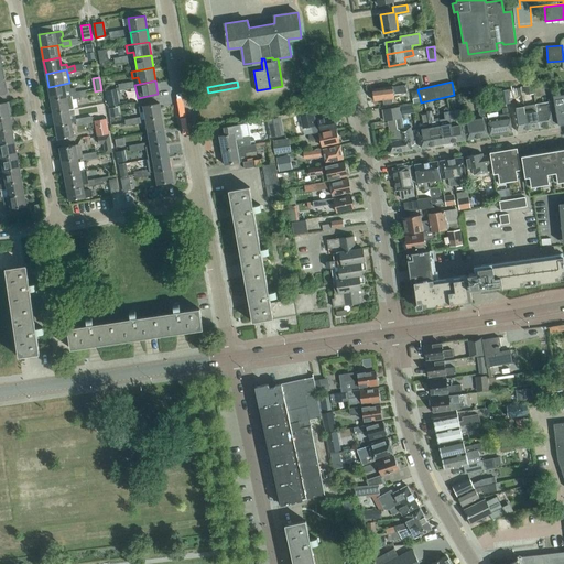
[(71,88),(69,83),(49,87),(51,99),(72,96),(72,98),(79,97),(78,91),(76,93),(75,87),(71,88)]
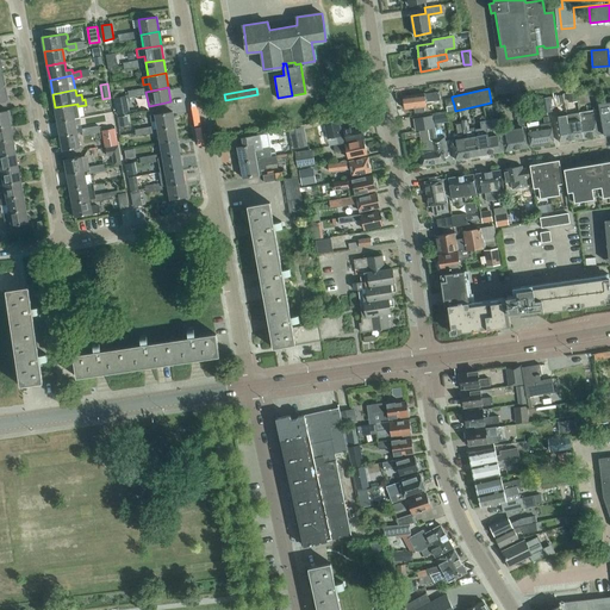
[(440,100),(440,92),(425,94),(424,93),(403,97),(405,109),(414,107),(415,113),(425,112),(424,107),(424,106),(427,106),(427,105),(425,103),(440,100)]
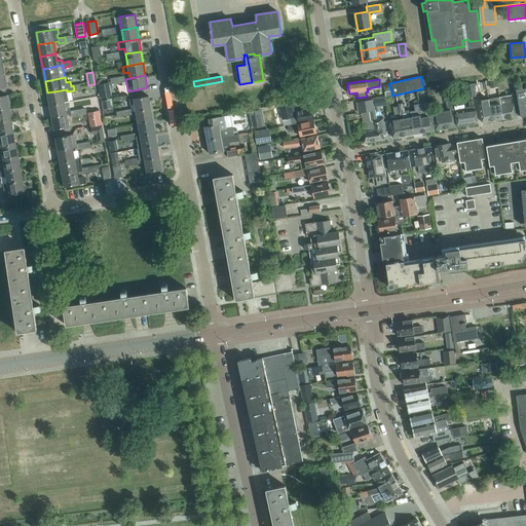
[(111,98),(108,82),(99,83),(101,99),(111,98)]
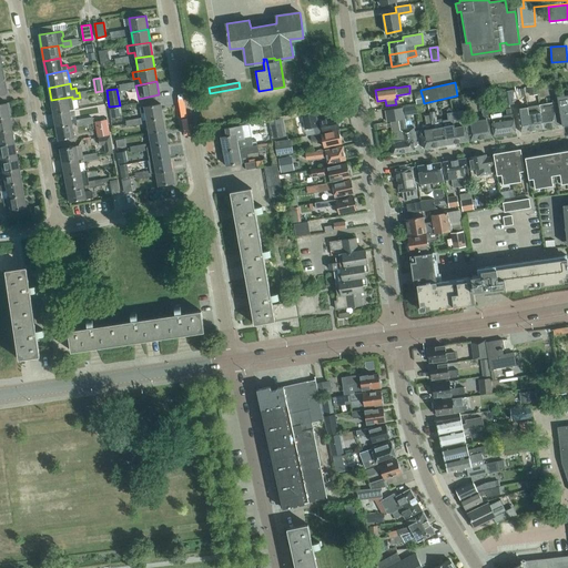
[(504,92),(506,105),(514,104),(511,91),(504,92)]
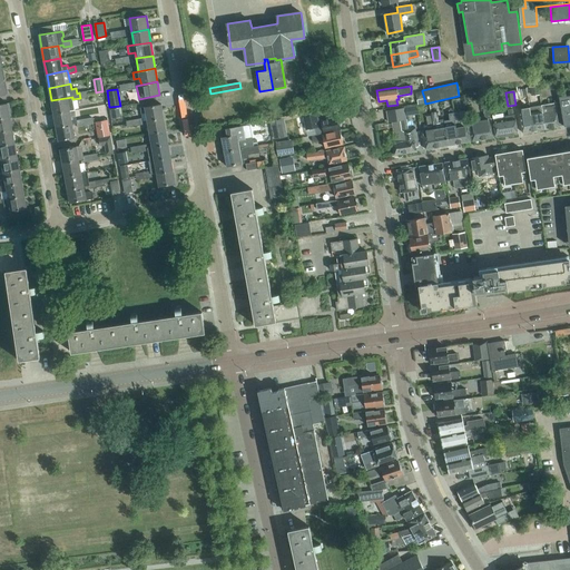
[(569,95),(560,97),(564,126),(569,124),(569,95)]
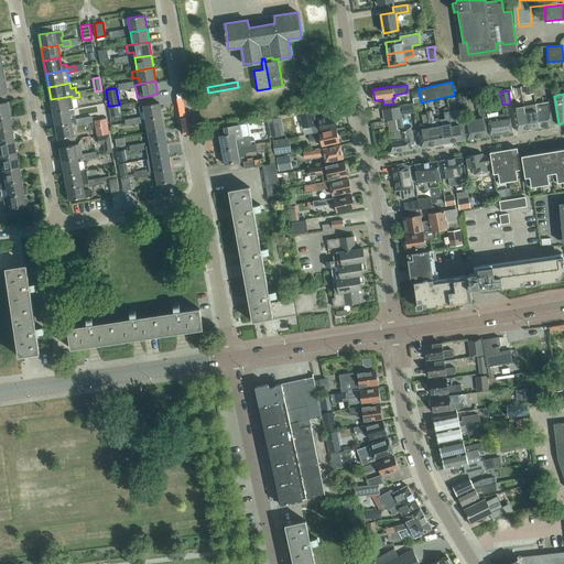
[(74,109),(72,98),(72,96),(51,99),(53,112),(69,110),(74,109)]
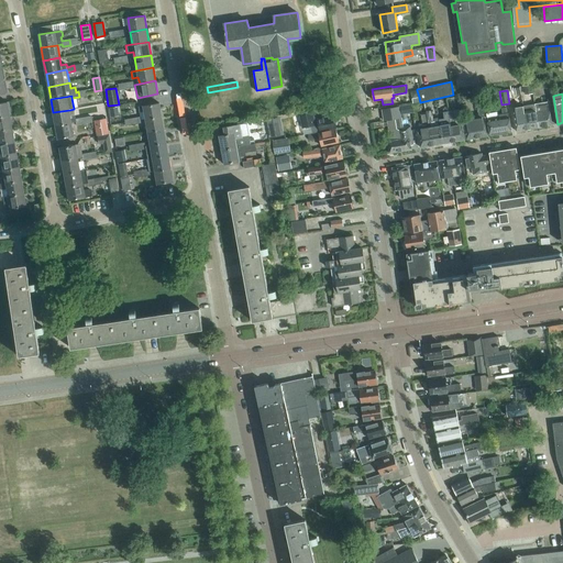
[(9,101),(0,102),(0,117),(10,116),(10,114),(11,114),(9,101)]
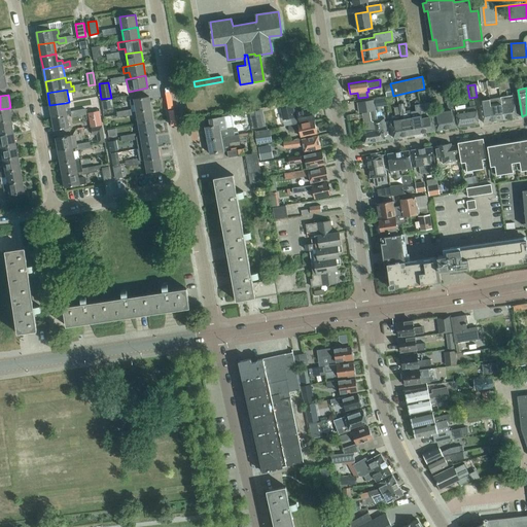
[(134,99),(136,111),(151,108),(149,96),(134,99)]
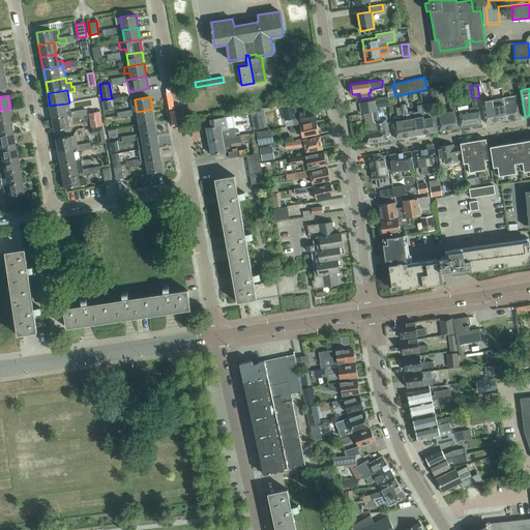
[(387,98),(376,100),(378,109),(388,107),(387,98)]
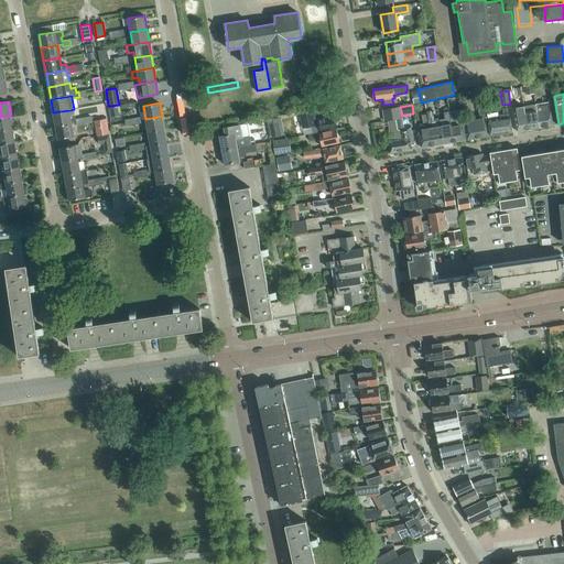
[(478,106),(479,112),(474,112),(478,138),(489,136),(486,117),(484,105),(478,106)]
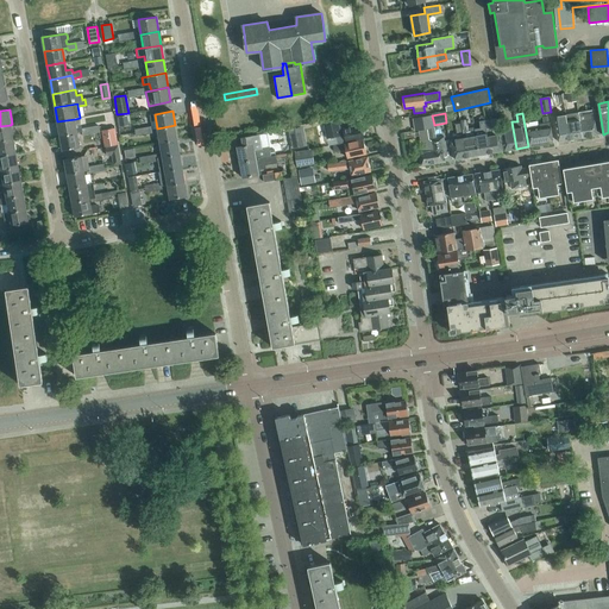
[(435,138),(437,138),(434,125),(432,115),(413,119),(415,131),(419,131),(422,152),(419,152),(421,165),(435,163),(433,150),(438,150),(435,138)]
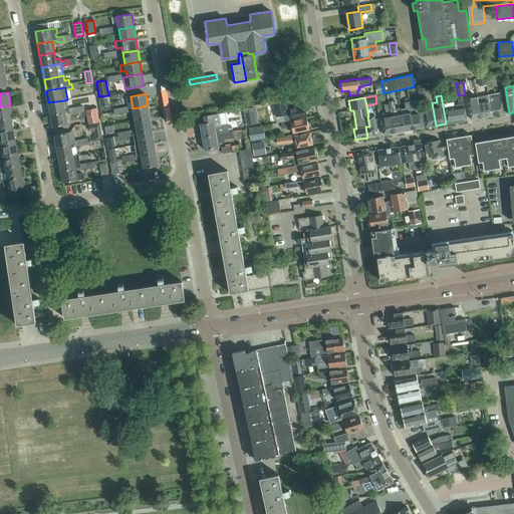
[(492,116),(489,100),(483,101),(483,97),(478,98),(479,101),(481,117),(492,116)]
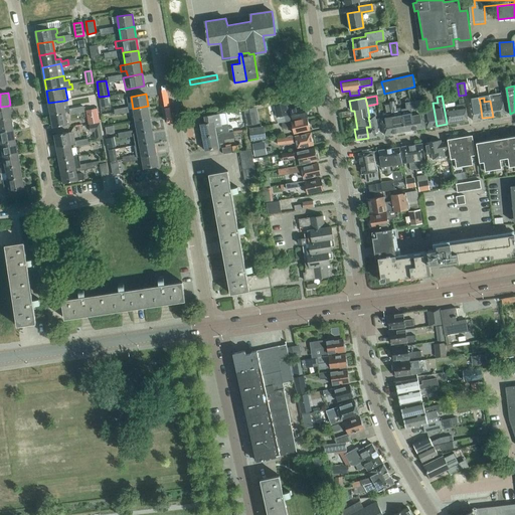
[(506,114),(503,98),(490,101),(493,117),(506,114)]
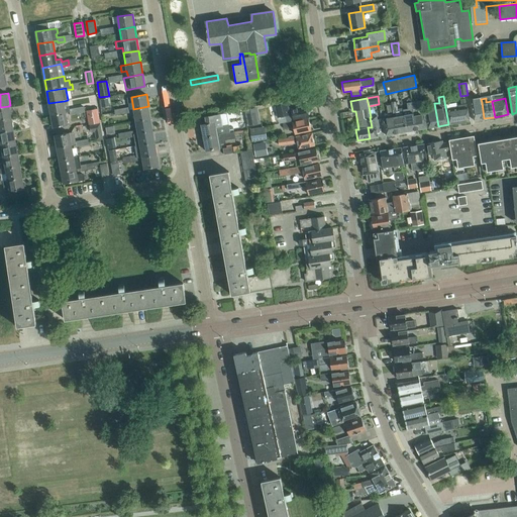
[(467,104),(466,104),(464,99),(460,99),(461,105),(457,106),(458,108),(447,109),(449,124),(470,121),(467,104)]
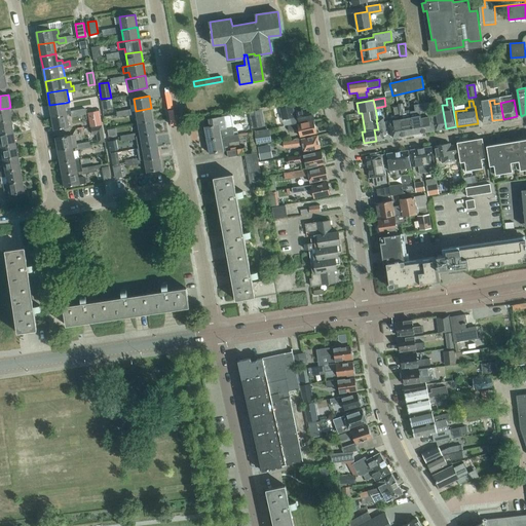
[(67,114),(65,103),(49,105),(51,117),(67,114)]
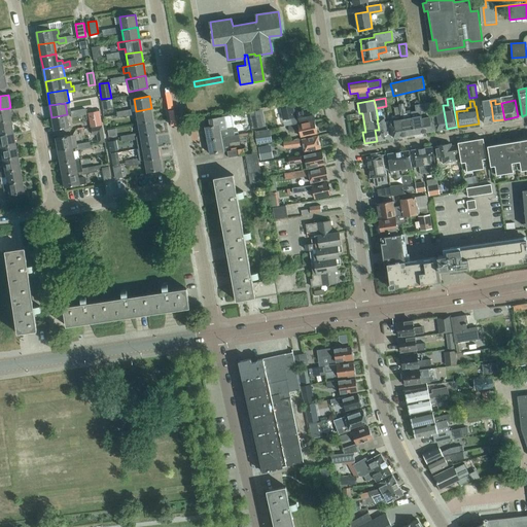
[(425,103),(420,104),(420,108),(424,133),(435,131),(432,114),(426,115),(425,107),(425,103)]
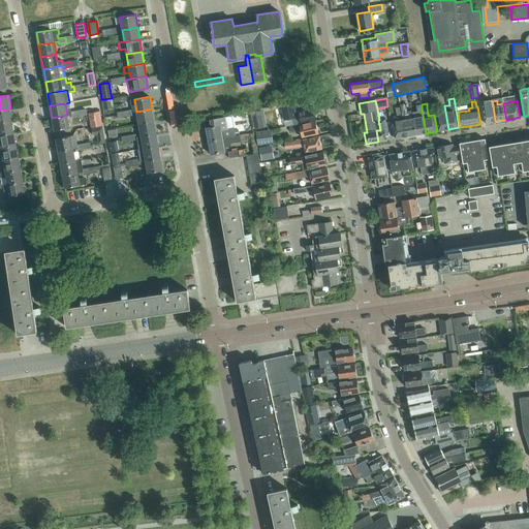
[(426,133),(422,109),(422,104),(416,105),(418,117),(413,118),(415,134),(426,133)]
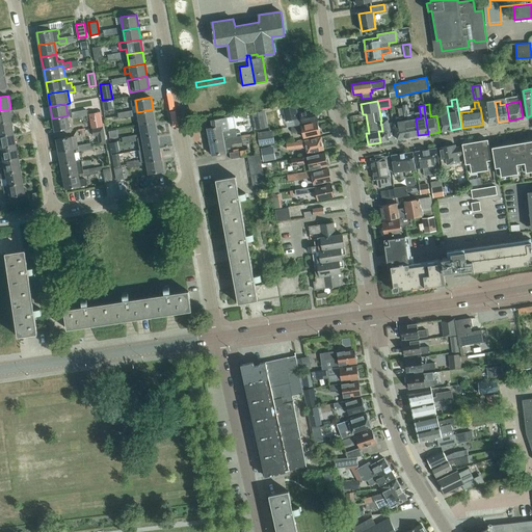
[(498,122),(496,105),(485,107),(487,124),(498,122)]
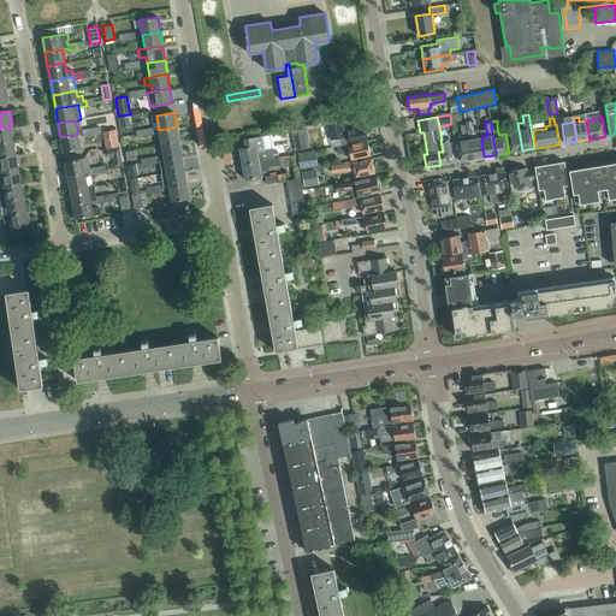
[(365,126),(344,131),(342,123),(329,126),(331,140),(341,137),(342,146),(350,143),(350,144),(368,140),(365,126)]
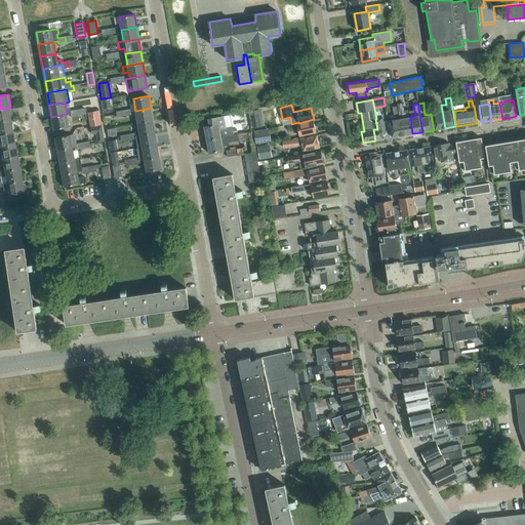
[(445,128),(441,105),(436,106),(437,112),(432,113),(435,130),(445,128)]
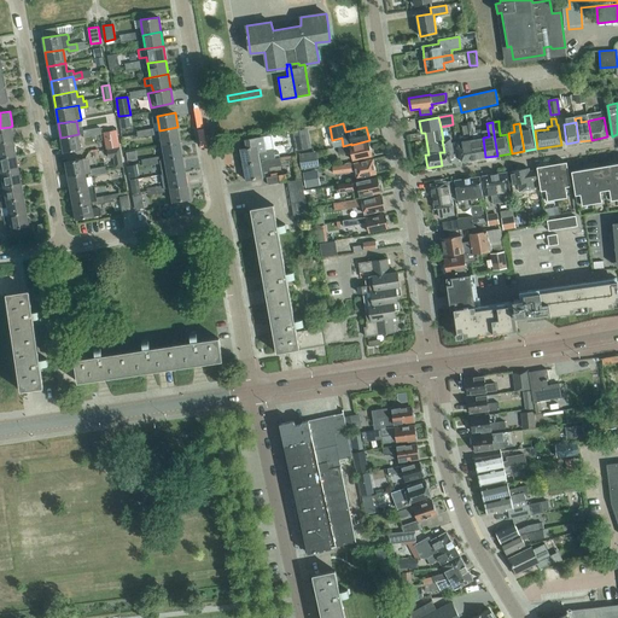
[(0,143),(13,140),(11,127),(0,128),(0,143)]
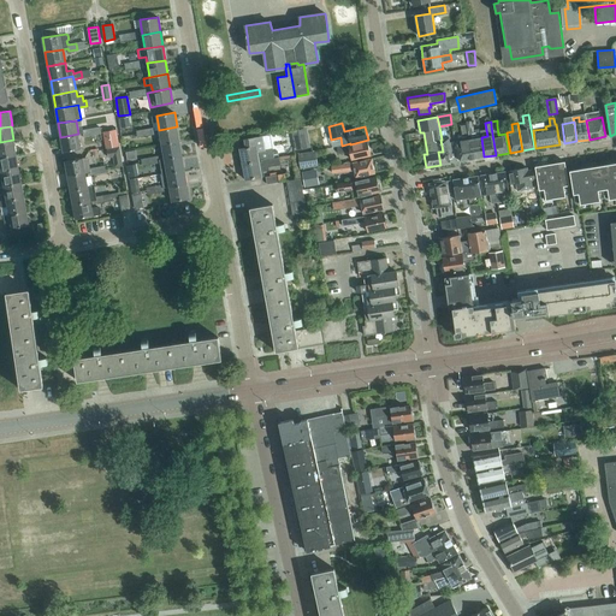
[(179,141),(177,126),(159,130),(161,144),(179,141)]
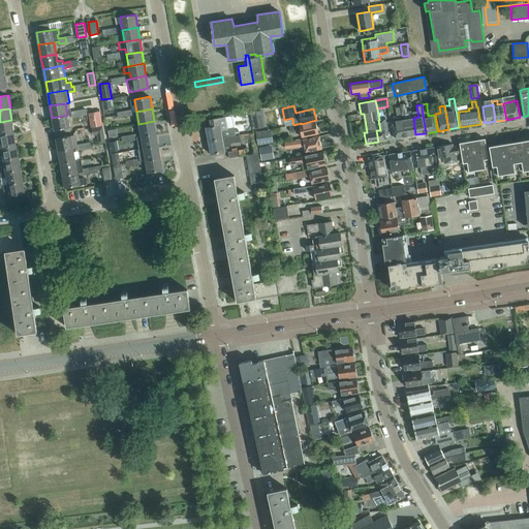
[(102,125),(100,111),(88,113),(90,127),(102,125)]
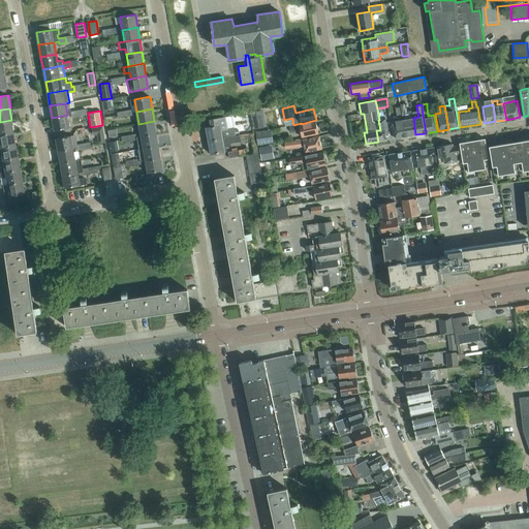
[(251,113),(254,130),(266,127),(262,111),(251,113)]
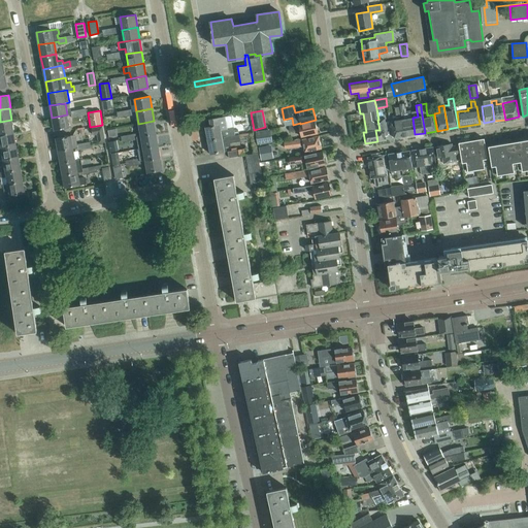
[(69,127),(67,114),(52,118),(55,130),(69,127)]
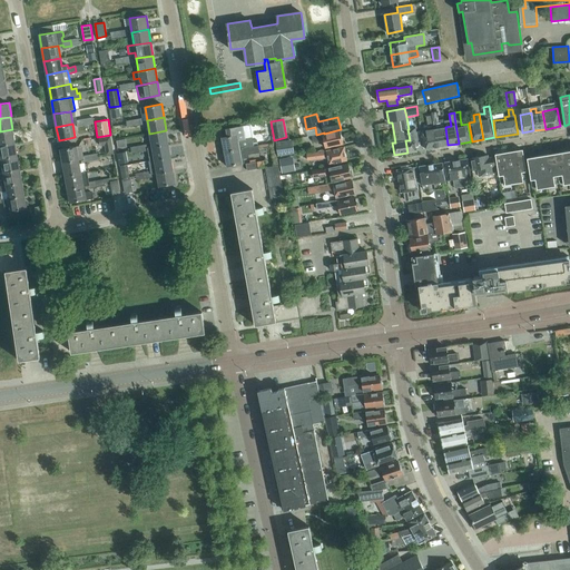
[(245,138),(243,126),(227,129),(229,136),(222,138),(225,151),(239,149),(254,146),(253,136),(245,138)]
